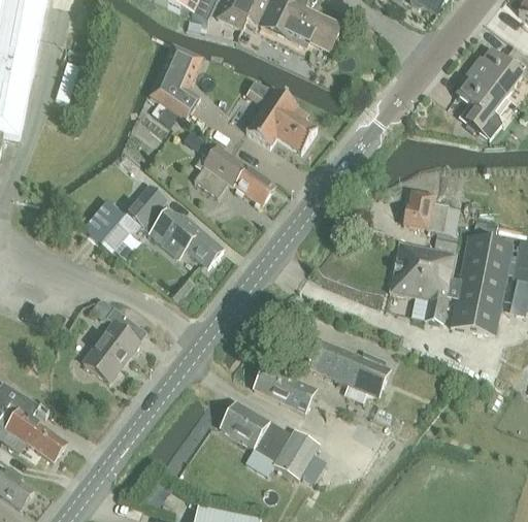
[(0,0),(0,133),(4,135),(19,137),(45,0),(0,0)]
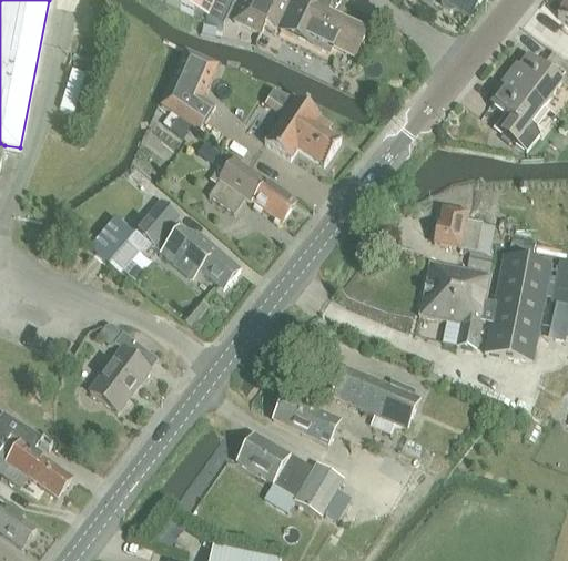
[(171,0),(216,22),(226,0),(171,0)]
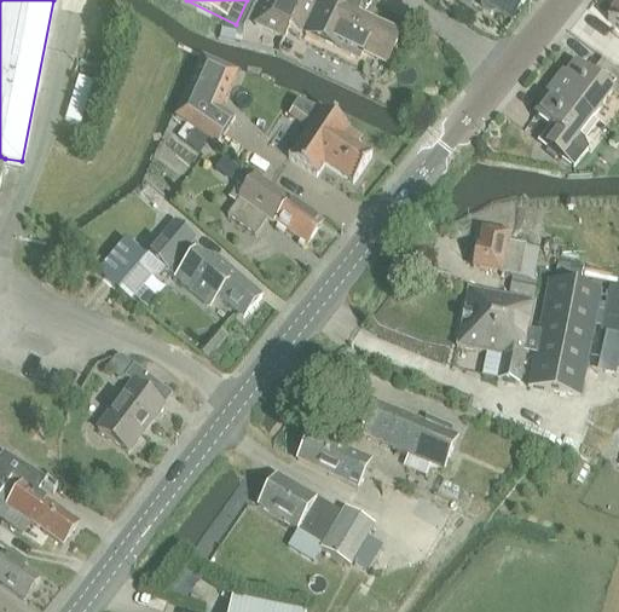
[(262,0),(253,19),(284,35),(291,21),(359,53),(364,45),(388,57),(400,33),(403,28),(359,6),(347,0),(262,0)]
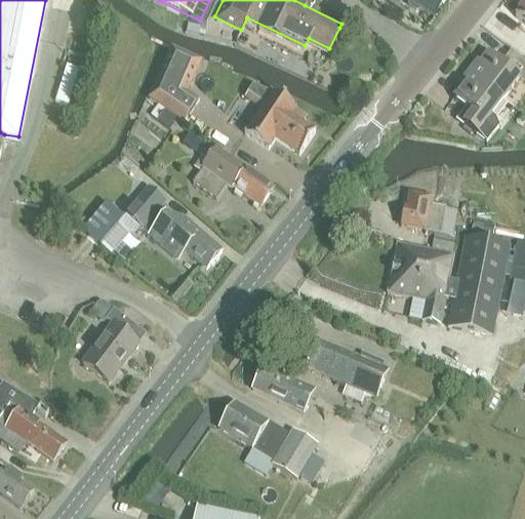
[(409,0),(409,1),(416,6),(420,5),(421,3),(434,11),(441,0),(409,0)]
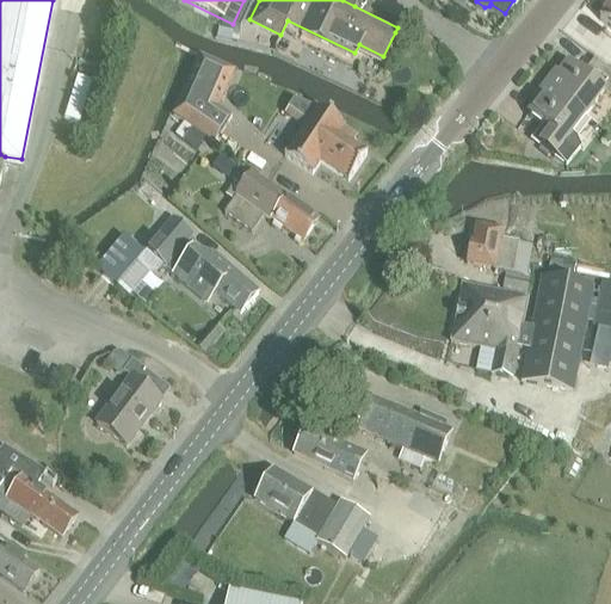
[(610,0),(599,14),(610,24),(610,0)]
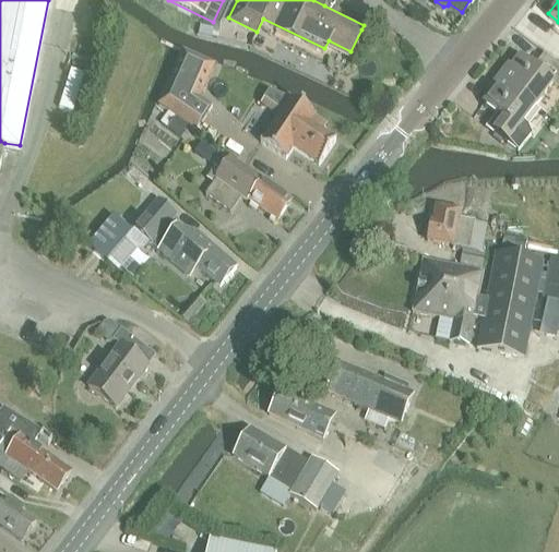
[(158,100),(176,111),(189,121),(197,126),(213,103),(200,94),(215,60),(182,46),(158,100)]
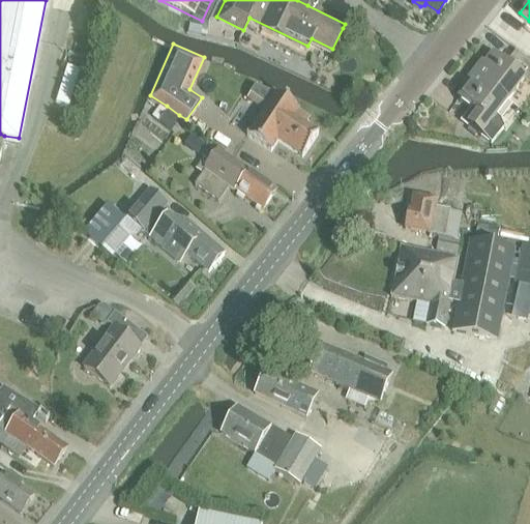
[(483,56),(473,69),(506,94),(522,74),(529,80),(529,59),(522,54),(512,66),(491,50),(486,58),(483,56)]
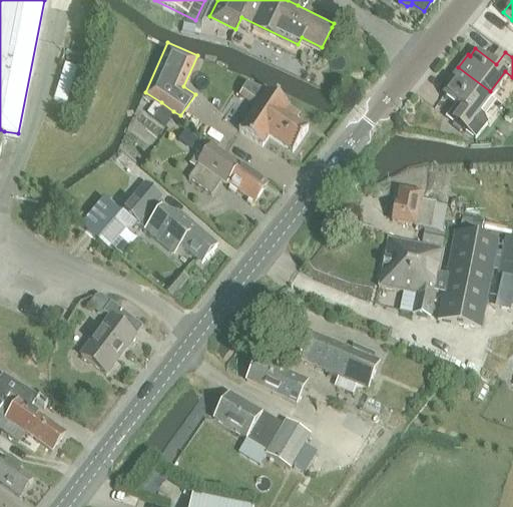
[(474,111),(490,91),(458,67),(449,79),(451,81),(444,89),(463,104),(453,116),(475,133),(485,120),(474,111)]
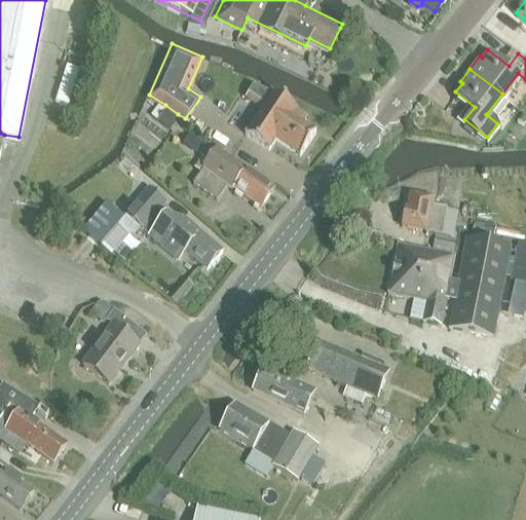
[(272,90),(263,104),(246,130),(245,131),(269,146),(269,145),(276,136),(300,151),(299,151),(300,152),(316,127),(315,127),(300,117),(304,112),(307,114),(308,113),(296,106),(297,105),(272,89),(272,90)]
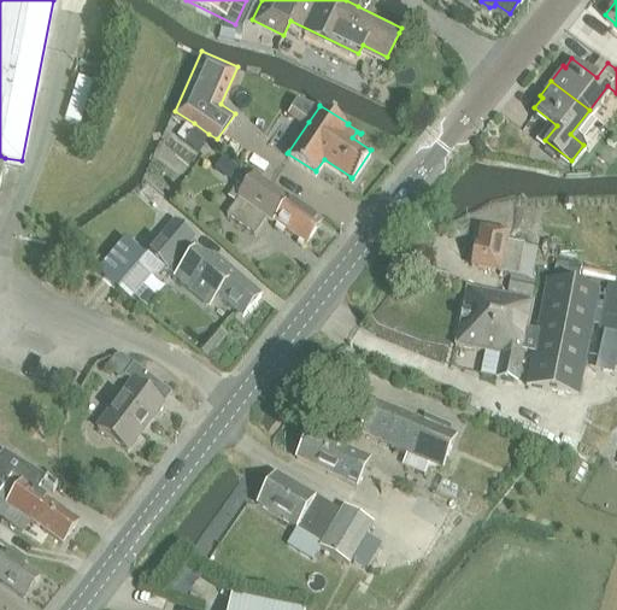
[(184,136),(199,146),(209,134),(194,123),(184,136)]
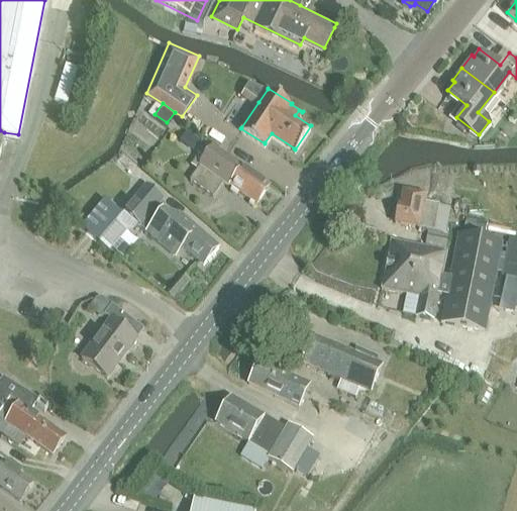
[(197,166),(190,176),(212,191),(222,176),(257,200),(270,182),(213,142),(205,154),(198,149),(191,161),(197,166)]
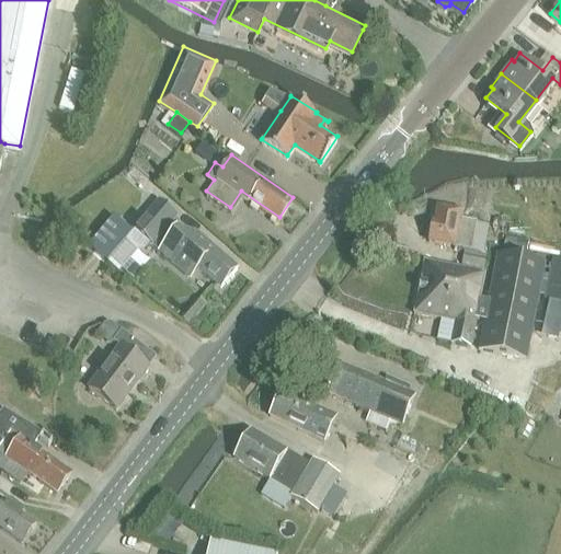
[(179,211),(159,195),(132,226),(186,274),(196,263),(221,285),(237,267),(199,233),(193,241),(170,222),(179,211)]
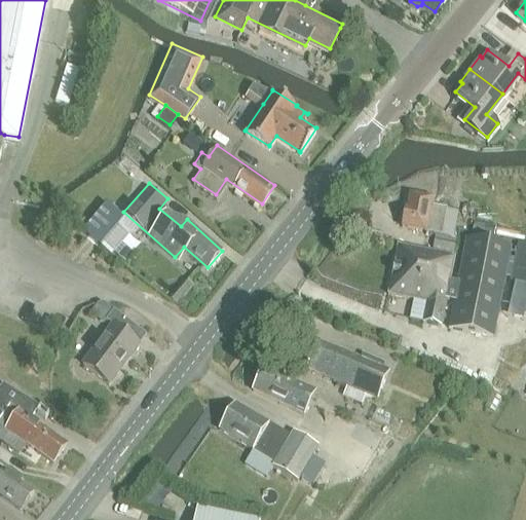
[(453,249),(456,234),(454,233),(458,208),(444,205),(444,203),(429,200),(430,194),(408,189),(401,222),(436,230),(433,244),(453,249)]
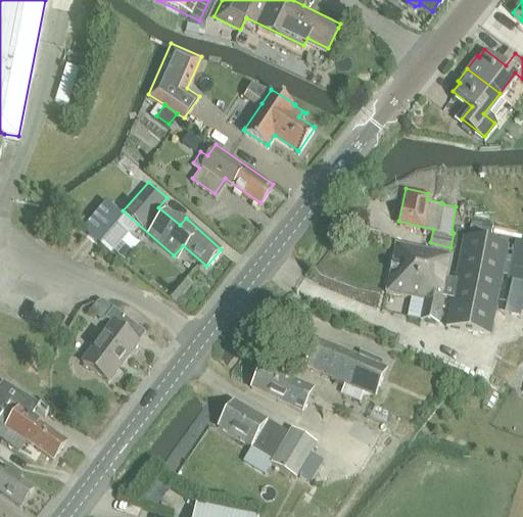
[(90,214),(81,224),(97,239),(100,235),(114,220),(117,216),(104,204),(95,215),(90,214)]
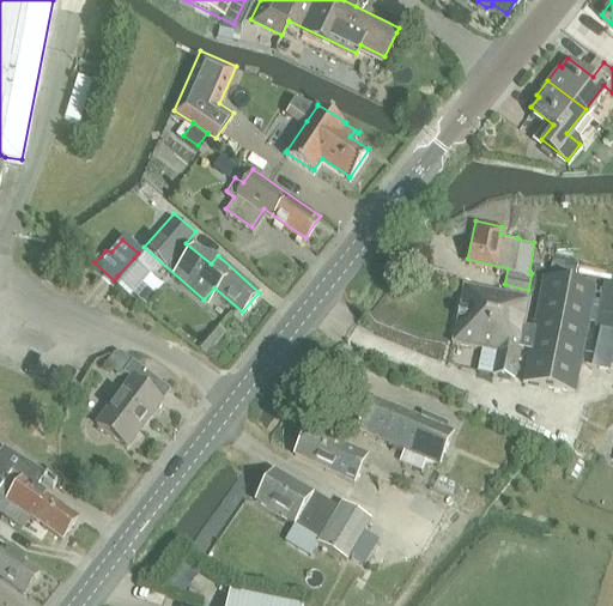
[(64,259),(70,265),(77,256),(70,252),(64,259)]
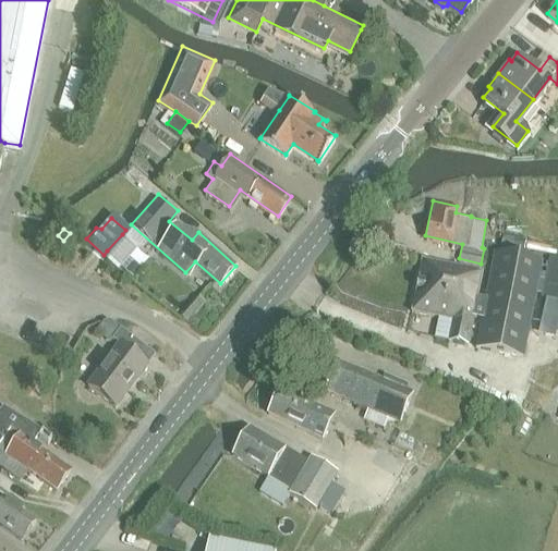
[(501,242),(523,245),(524,235),(504,231),(501,242)]
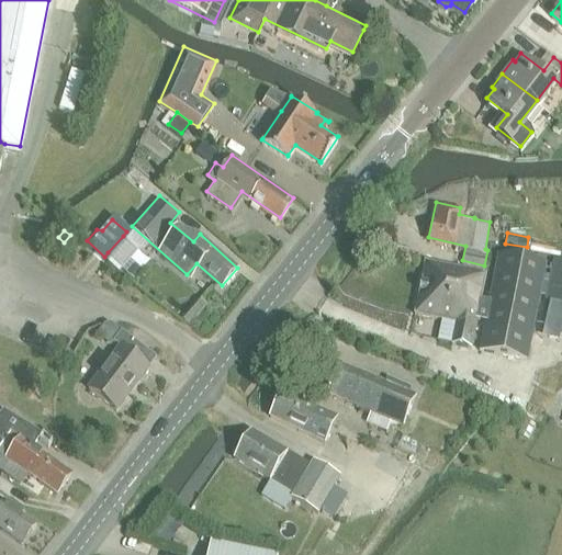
[(470,342),(476,315),(484,316),(479,346),(528,355),(547,259),(497,249),(489,296),(481,295),(486,272),(425,258),(413,310),(454,320),(451,339),(470,342)]
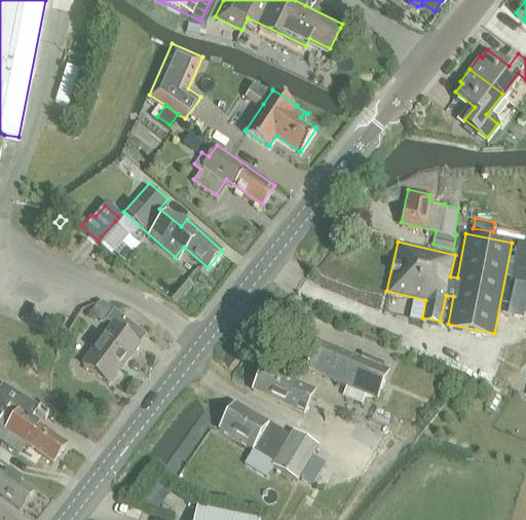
[(525,239),(518,238),(510,276),(525,280),(525,301),(525,306),(525,305),(525,239)]
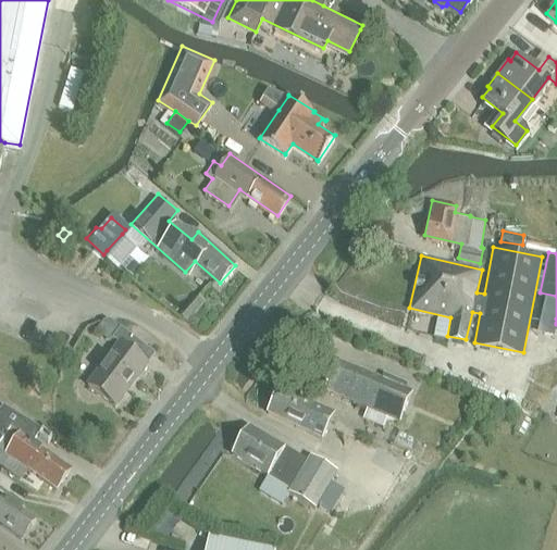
[(132,254),(123,264),(132,272),(140,262),(132,254)]
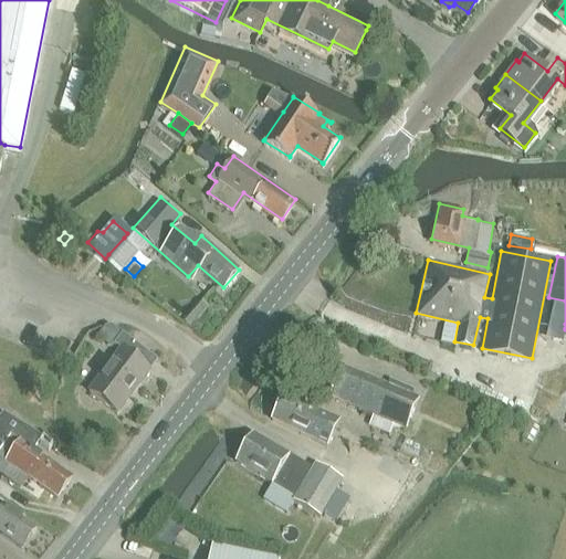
[(119,347),(90,386),(118,408),(148,370),(147,369),(156,358),(119,329),(112,340),(119,347)]
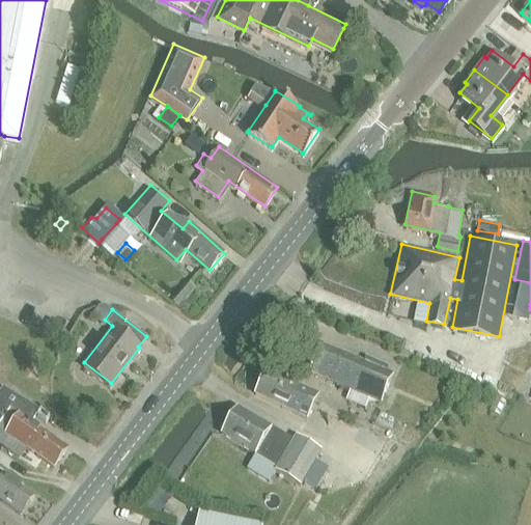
[(322,340),(309,369),(350,386),(369,394),(382,399),(393,370),(322,340)]
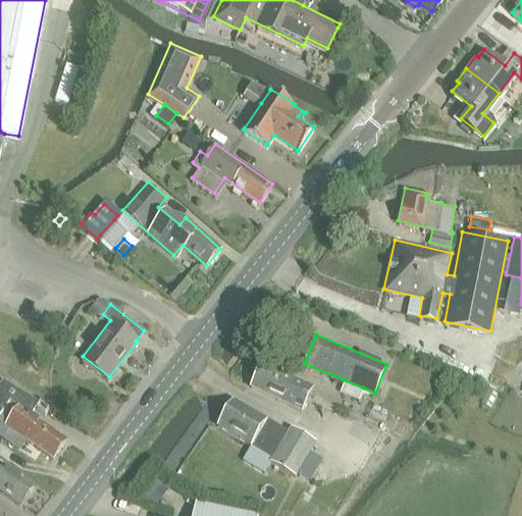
[(260,361),(250,382),(301,408),(313,383),(294,374),(293,377),(260,361)]
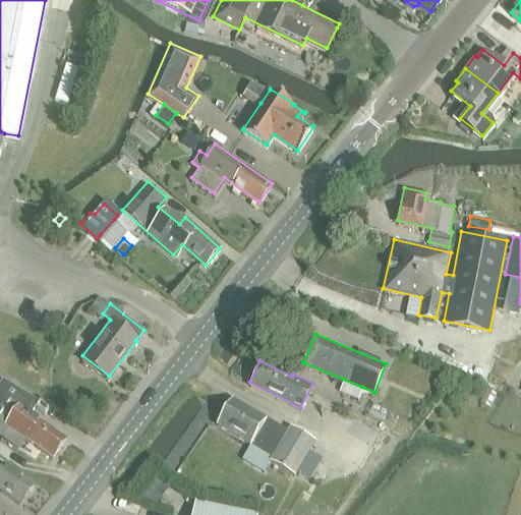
[(0,408),(0,432),(18,446),(25,437),(54,457),(69,435),(31,407),(38,398),(1,378),(0,379),(0,404),(2,406),(0,408)]
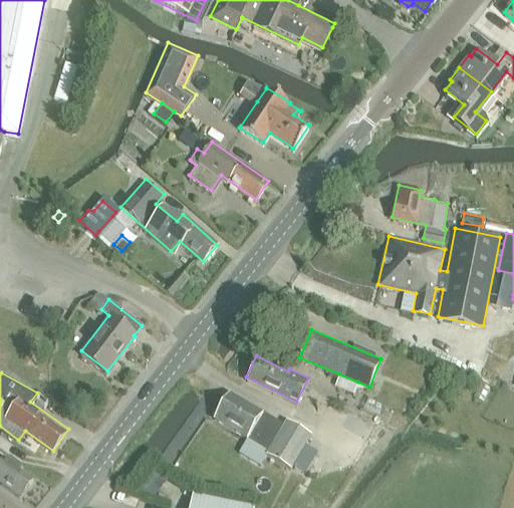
[(229,390),(214,415),(248,435),(268,448),(283,423),(229,390)]
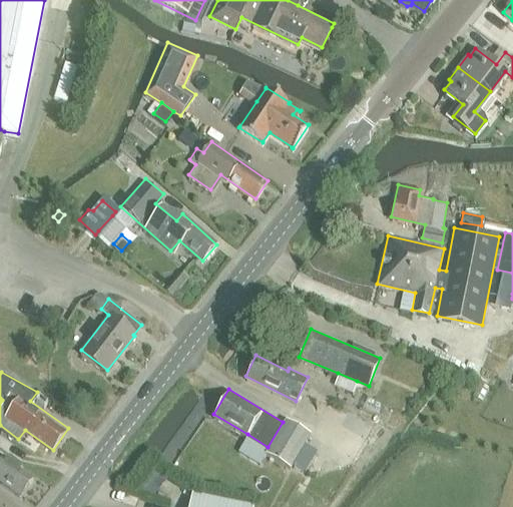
[(268,447),(266,451),(290,466),(293,461),(305,441),(311,431),(286,416),(283,422),(268,447)]
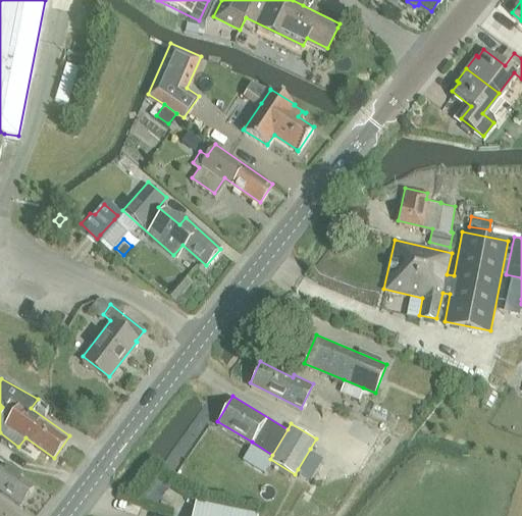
[(0,488),(18,502),(30,485),(0,463),(0,488)]
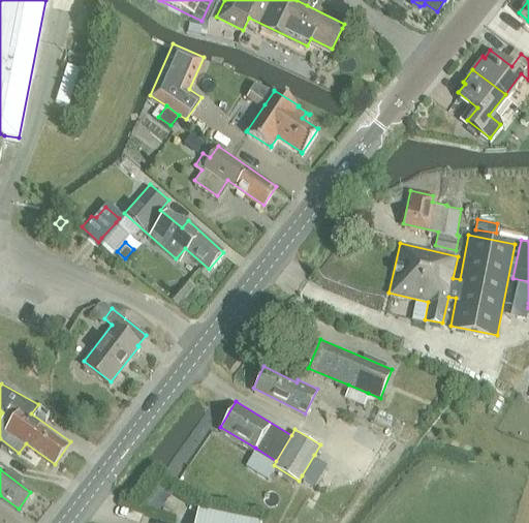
[(194,522),(260,522),(261,519),(198,505),(194,522)]
